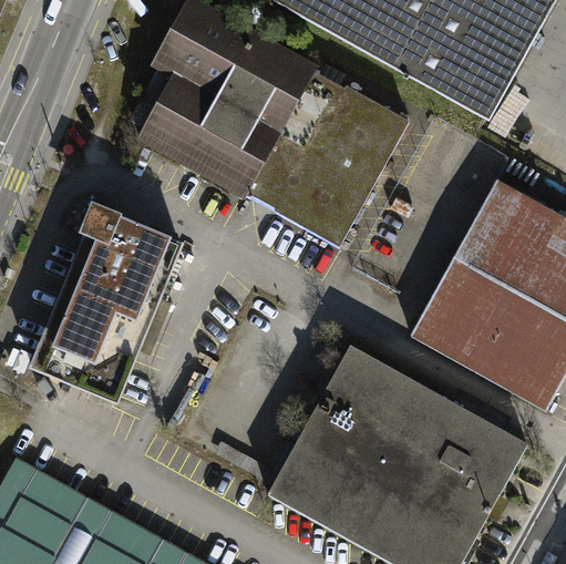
[(140,135),(339,246),(409,120),(346,85),(345,88),(319,73),(320,71),(193,0),(187,0),(153,62),(160,65),(154,74),(170,82),(140,135)]
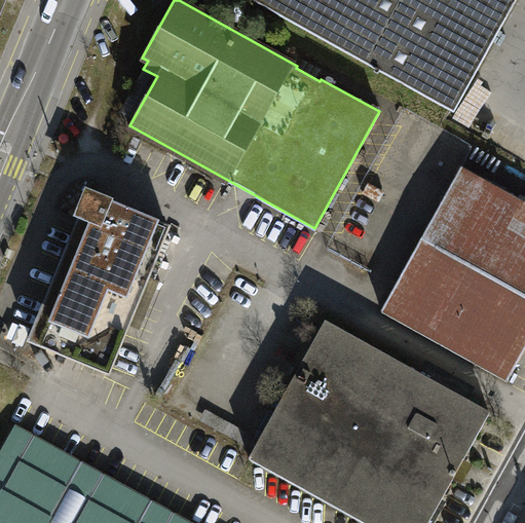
[(257,0),(453,108),(513,0),(257,0)]
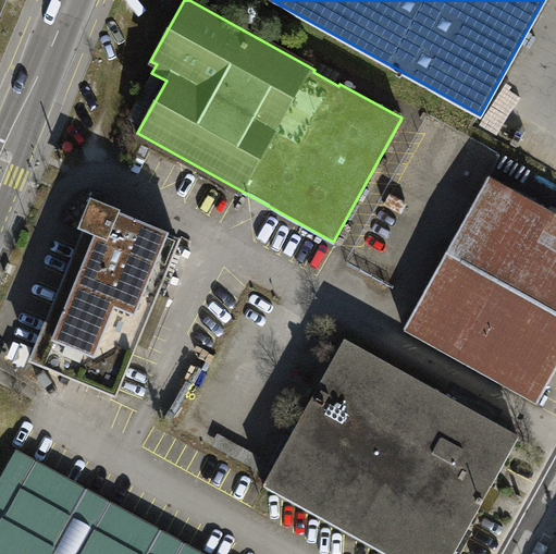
[(403,331),(536,402),(555,365),(555,213),(486,176),(403,331)]
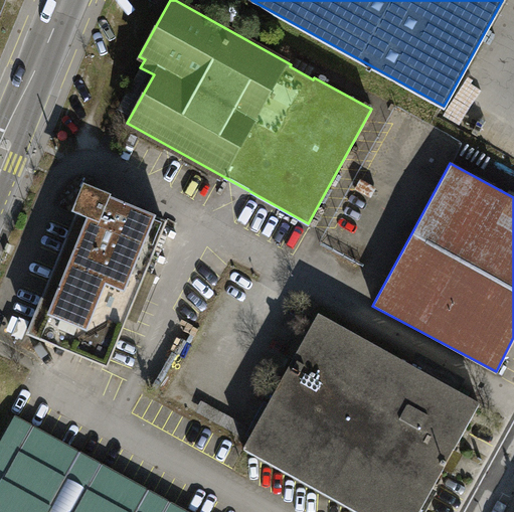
[(49,341),(106,364),(164,221),(109,198),(110,196),(84,185),(73,212),(78,213),(29,332),(49,341)]
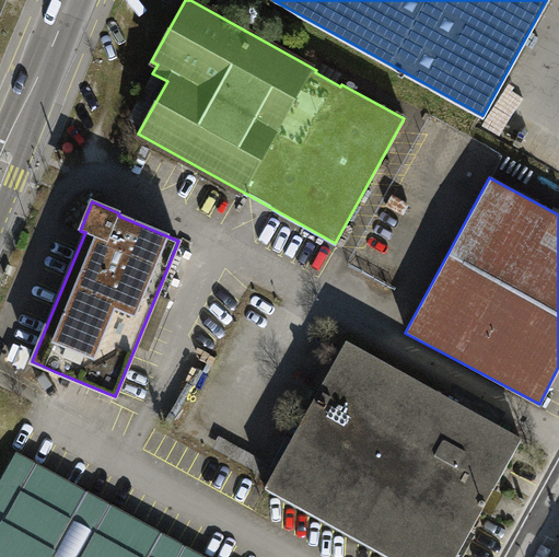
[(259,488),(382,556),(455,556),(522,440),(344,339),(259,488)]
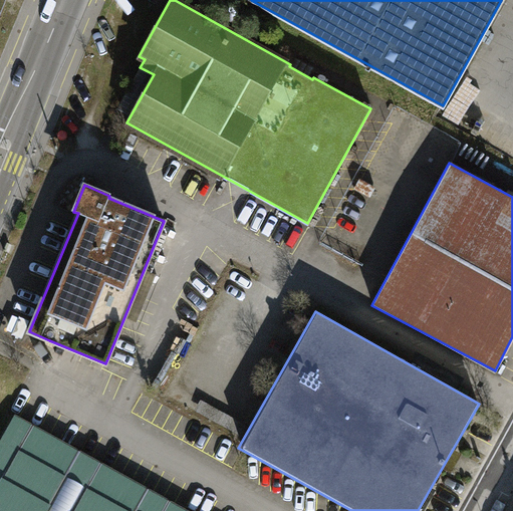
[(197,510),(14,409),(0,433),(0,510),(197,510)]
